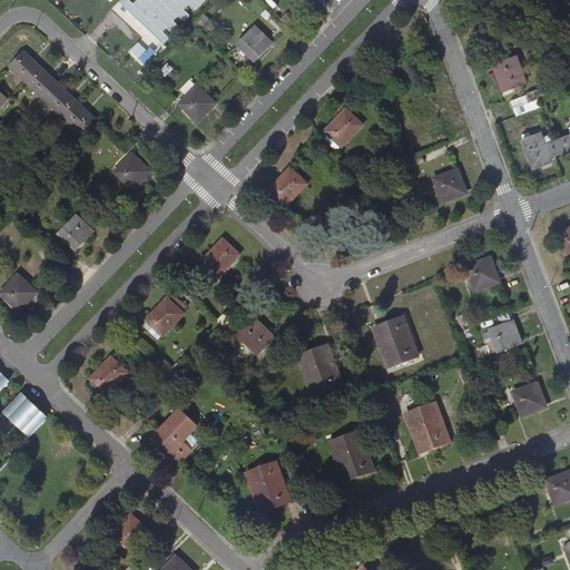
[(195,11),(205,0),(138,0),(134,5),(128,0),(127,0),(123,6),(164,45),(169,38),(164,32),(168,28),(174,33),(179,27),(174,21),(178,17),(185,22),(190,16),(185,10),(189,6),(195,11)]
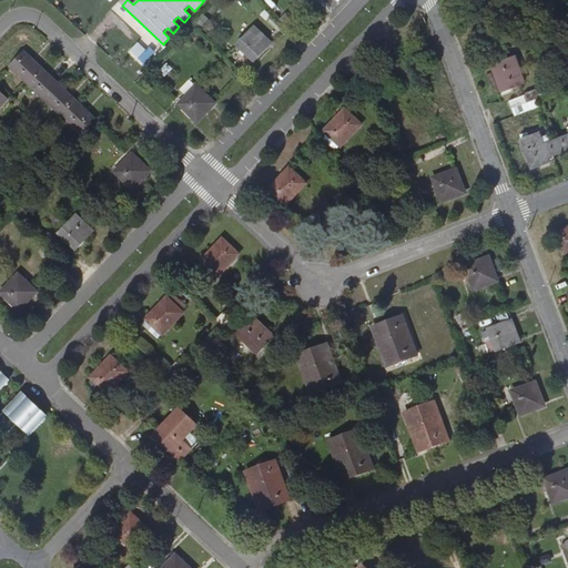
[(297,13),(307,2),(304,0),(298,0),(291,8),(297,13)]
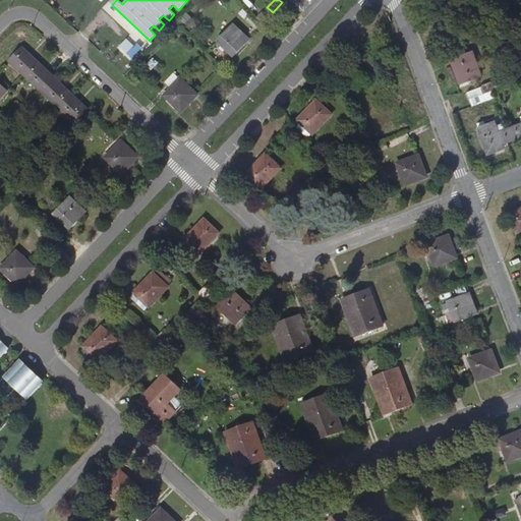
[(256,19),(262,23),(269,15),(265,11),(256,19)]
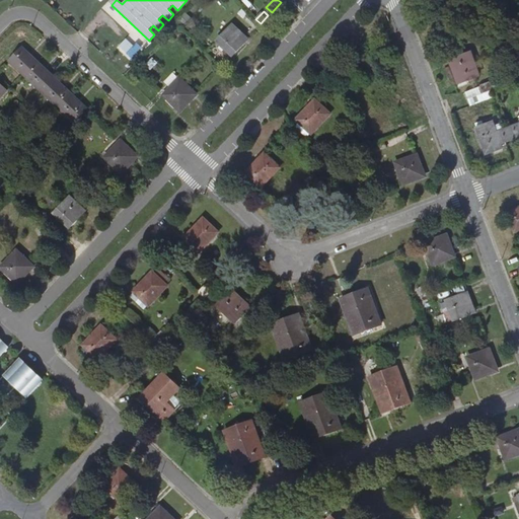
[(114,15),(106,22),(118,32),(125,25),(114,15)]
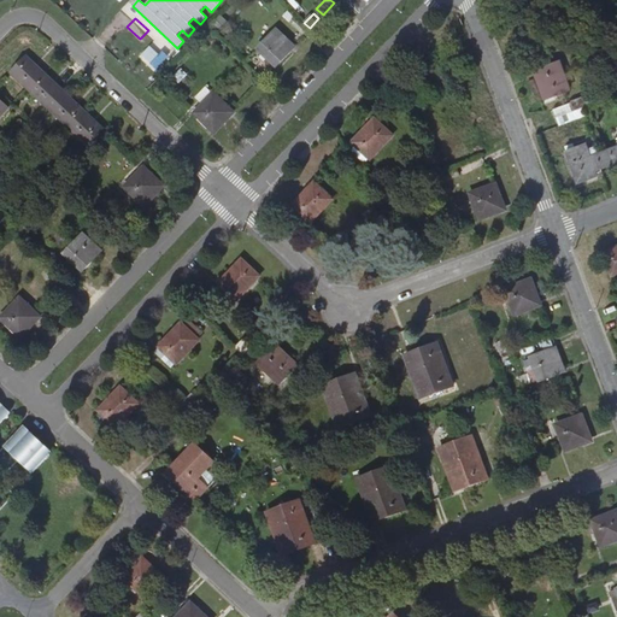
[(216,18),(210,25),(217,33),(223,25),(216,18)]
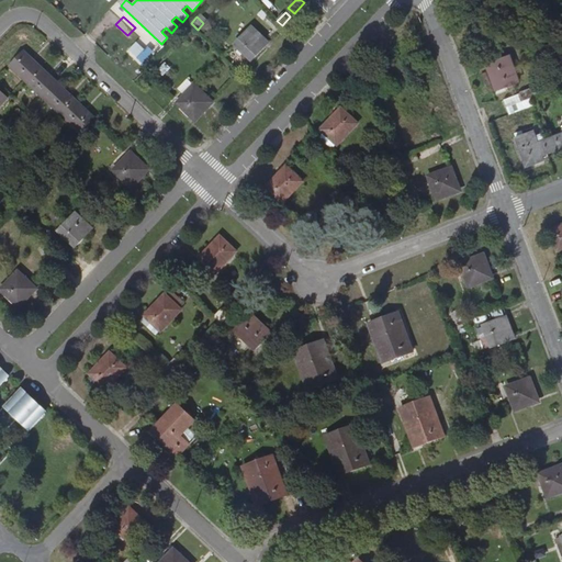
[(270,41),(263,35),(253,25),(236,43),(251,57),(253,59),(270,41)]
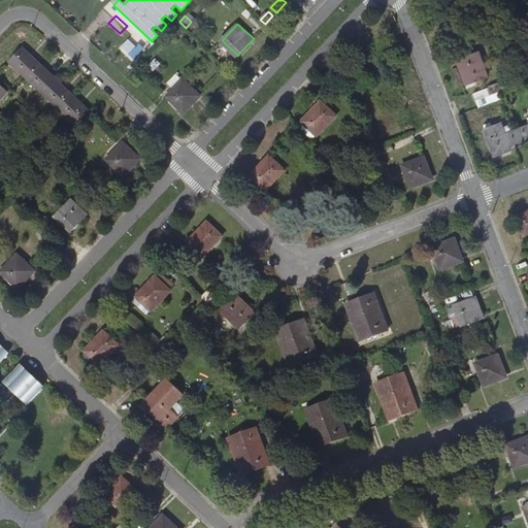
[(10,60),(26,74),(38,61),(24,46),(10,60)]
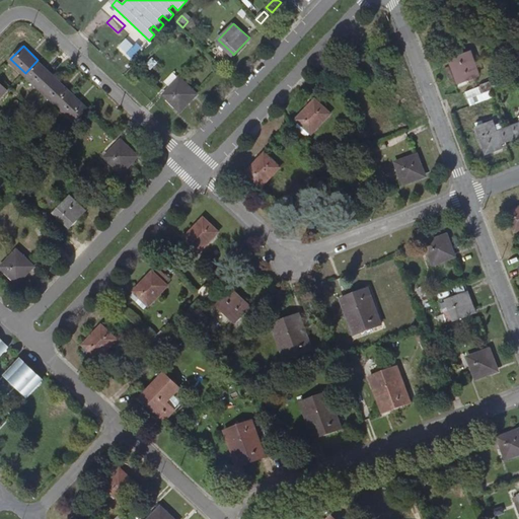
[(452,59),(453,64),(460,81),(478,74),(470,51),(452,59)]
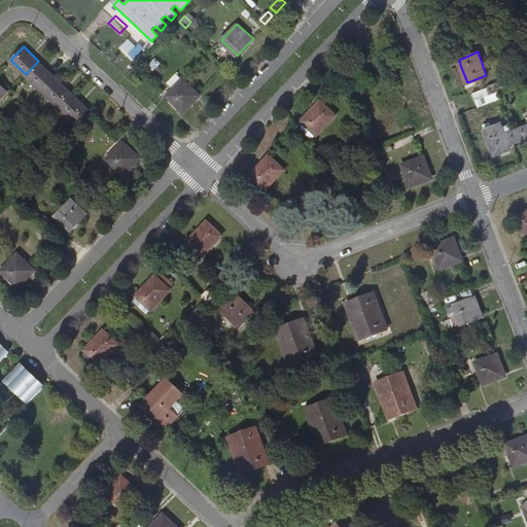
[(38,61),(26,74),(48,95),(55,89),(46,82),(54,75),(38,61)]
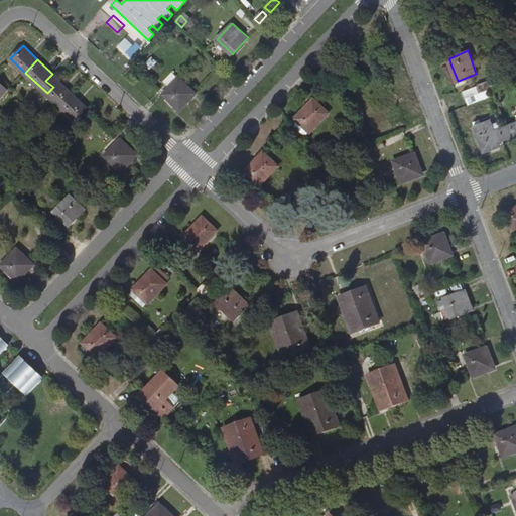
[(53,87),(47,93),(59,106),(73,93),(52,74),(45,81),(53,87)]
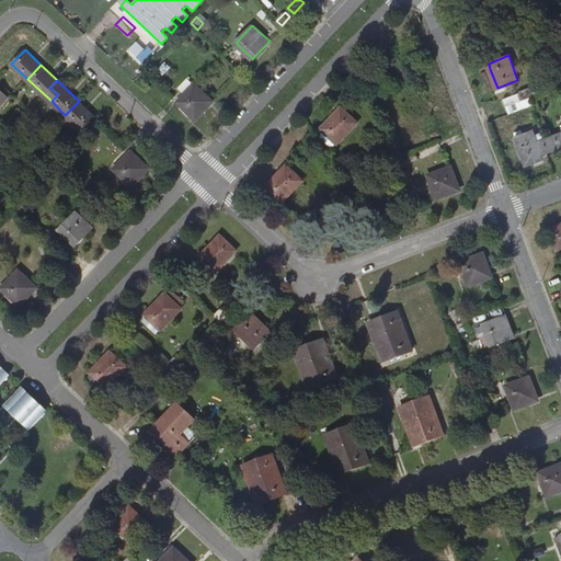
[(546,82),(538,84),(540,93),(548,90),(546,82)]
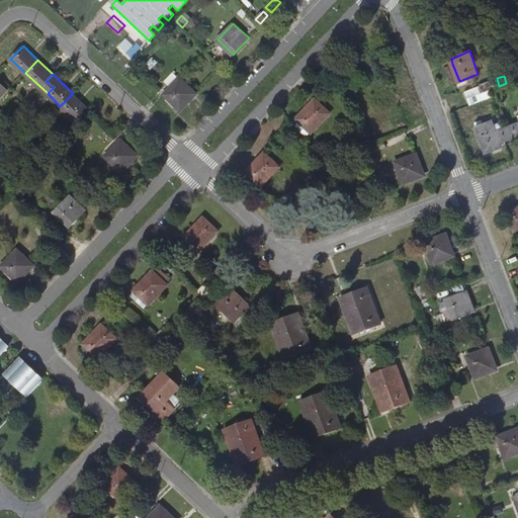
[(196,93),(191,88),(180,78),(165,93),(181,109),(196,93)]
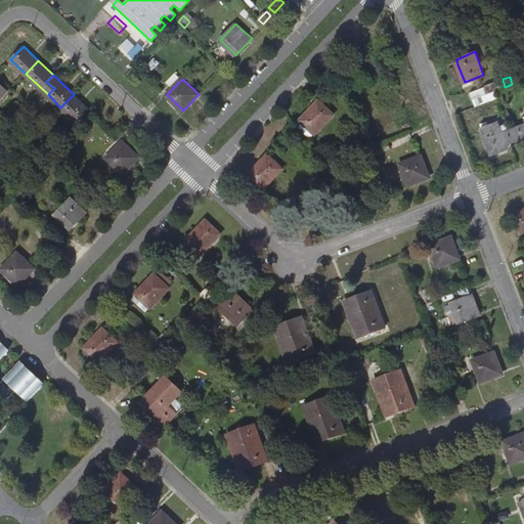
[(505,87),(503,79),(494,82),(497,90),(505,87)]
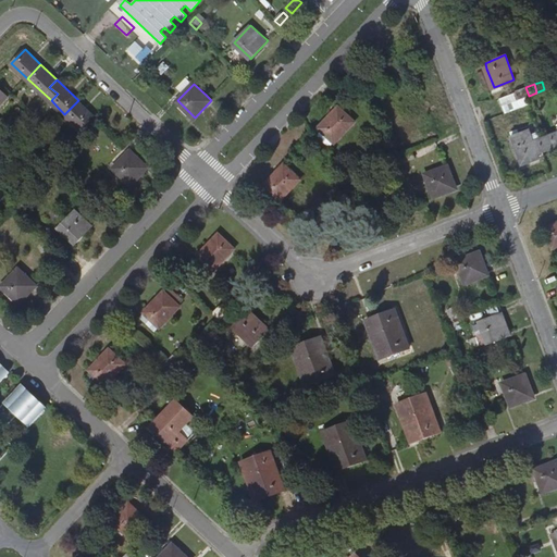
[(0,87),(0,106),(9,96),(0,87)]
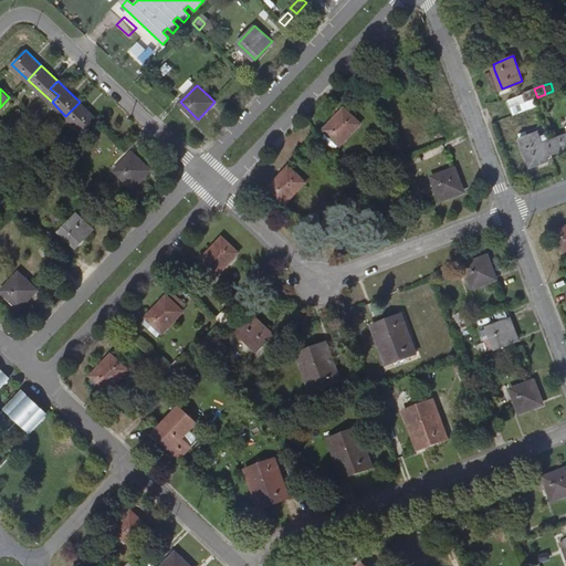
[(537,97),(534,88),(525,92),(527,101),(537,97)]
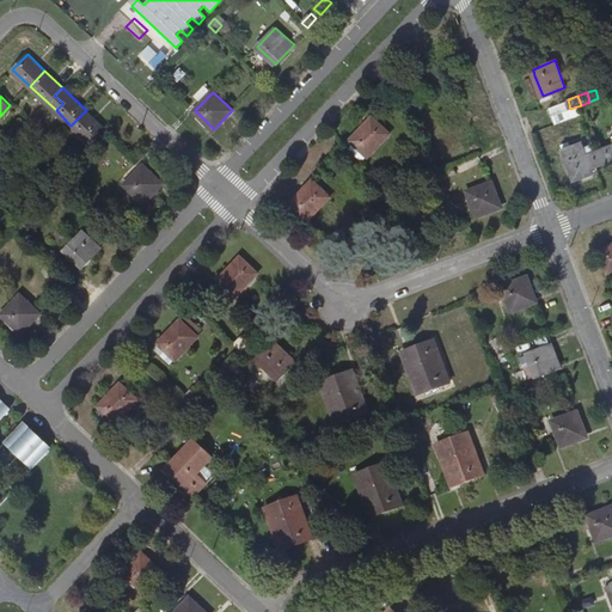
[(86,110),(71,126),(89,141),(103,126),(86,110)]
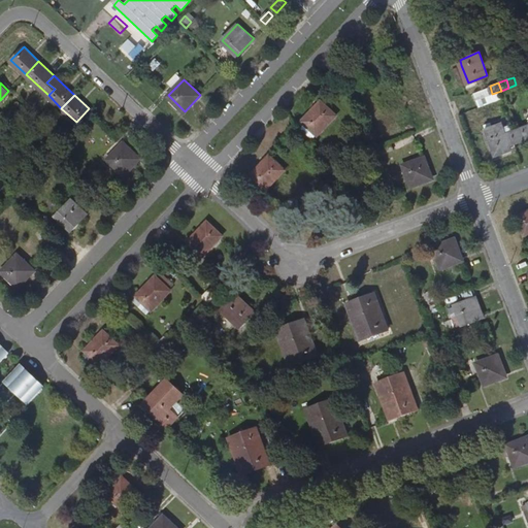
[(322,100),(303,120),(318,134),(336,114),(323,102),(322,100)]
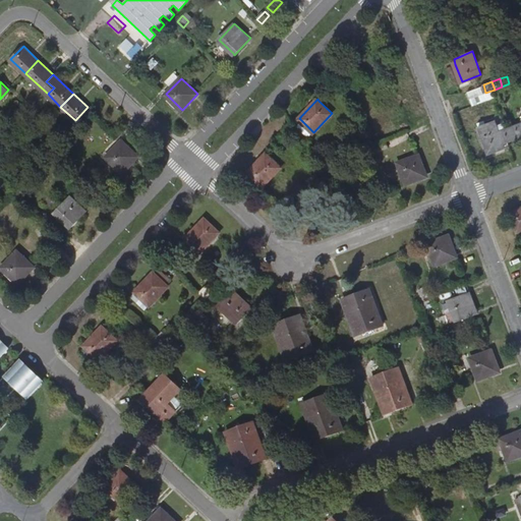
[(495,121),(478,127),(488,154),(505,148),(504,143),(513,139),(508,128),(499,131),(495,121)]
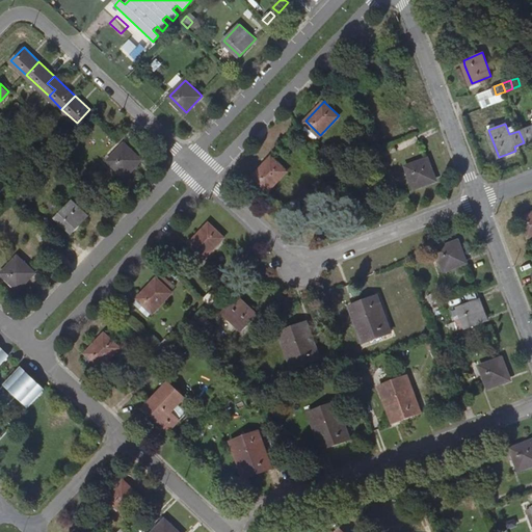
[(531,139),(531,126),(519,131),(524,142),(531,139)]
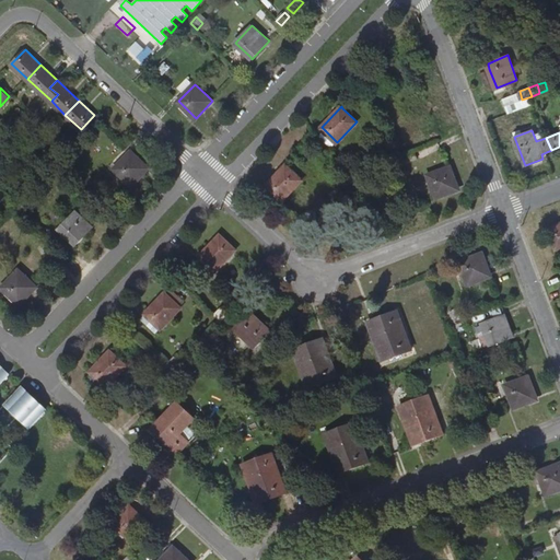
[(406,152),(409,161),(417,158),(415,150),(406,152)]
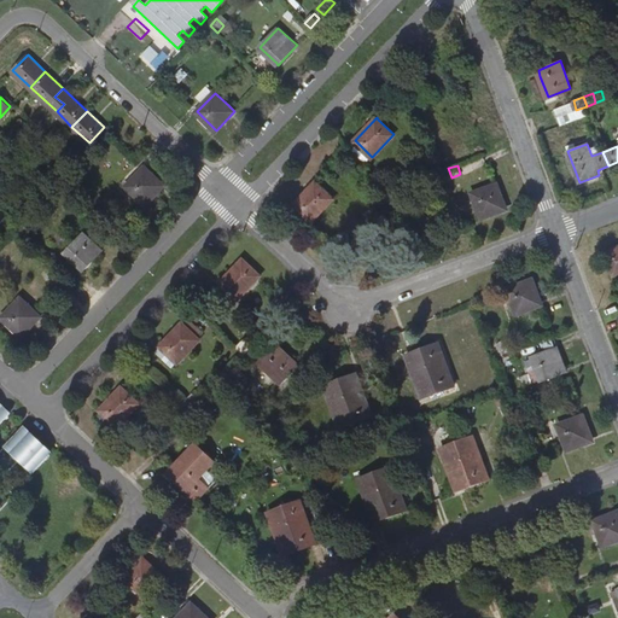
[(145,167),(144,168),(127,186),(146,204),(164,185),(145,167)]
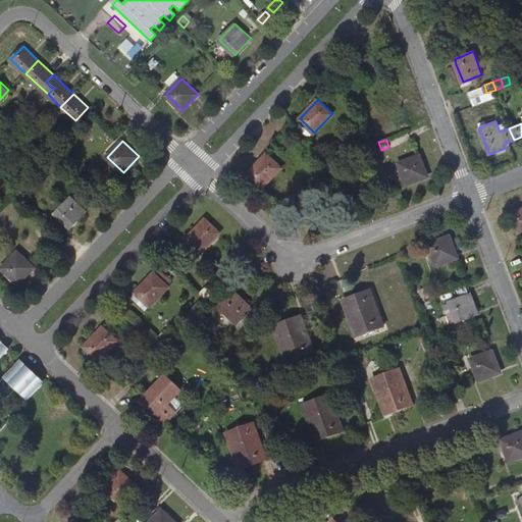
[(370,145),(373,153),(381,150),(378,142),(370,145)]
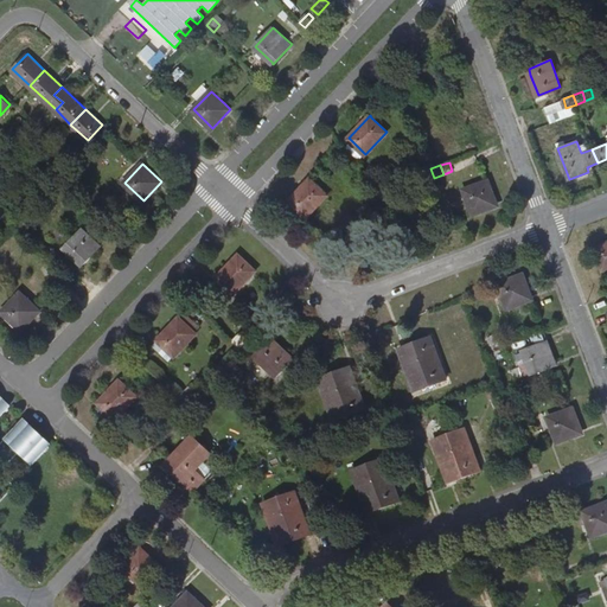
[(311,178),(289,202),(306,217),(327,195),(312,180),(311,178)]
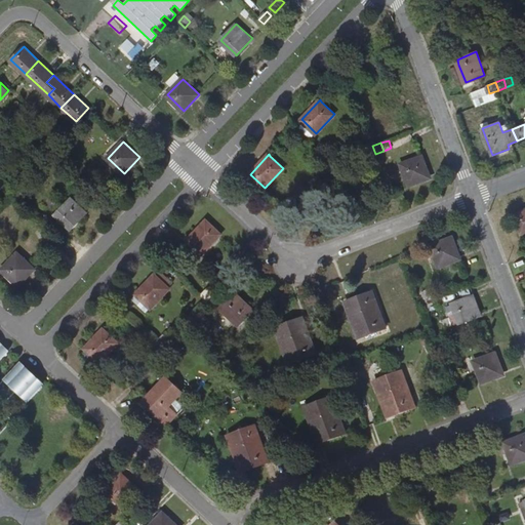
[(421,156),(419,157),(401,164),(408,185),(430,177),(421,156)]
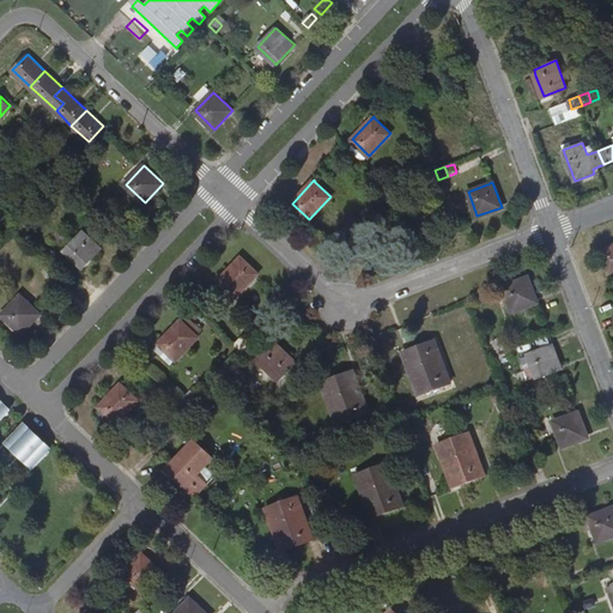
[(390,207),(399,200),(390,193),(383,200),(390,207)]
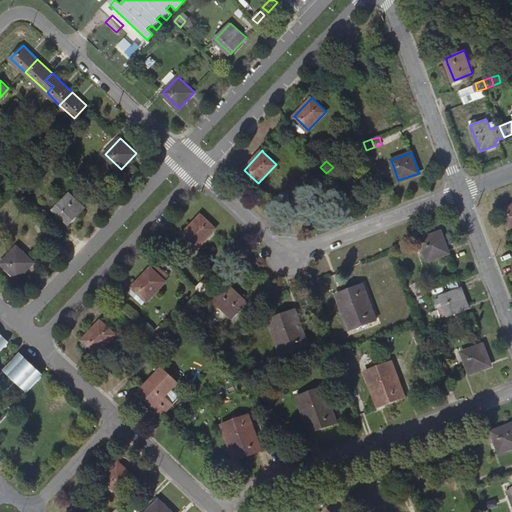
[(321,179),(326,173),(320,167),(314,173),(321,179)]
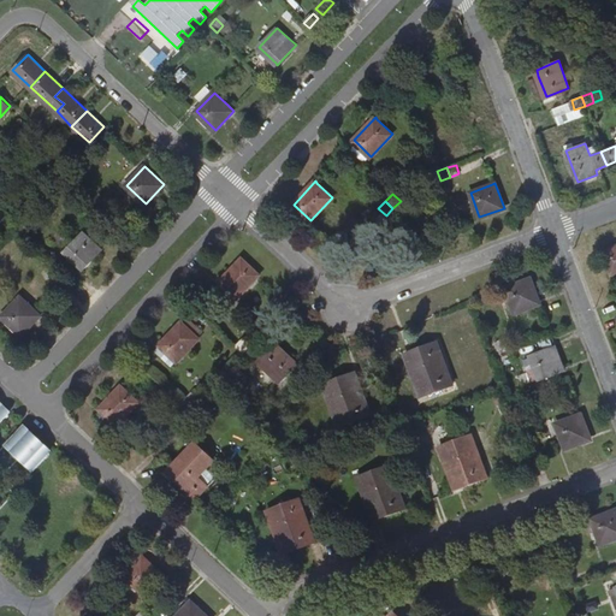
[(23,223),(16,230),(23,237),(29,230),(23,223)]
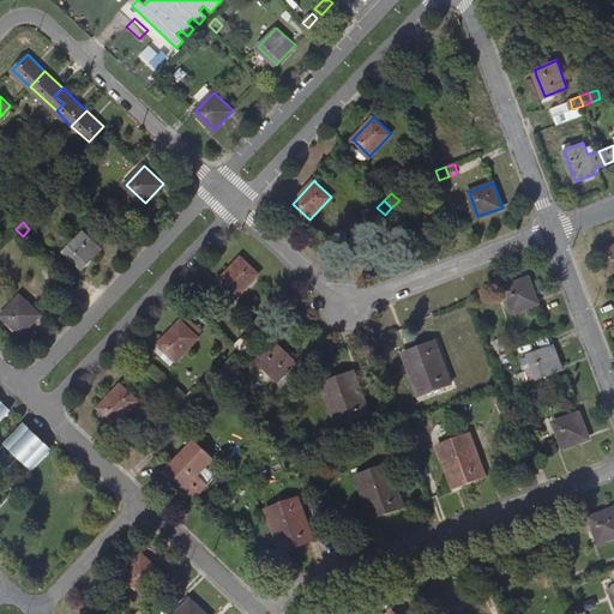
[(102,248),(95,242),(83,232),(65,252),(83,269),(102,248)]
